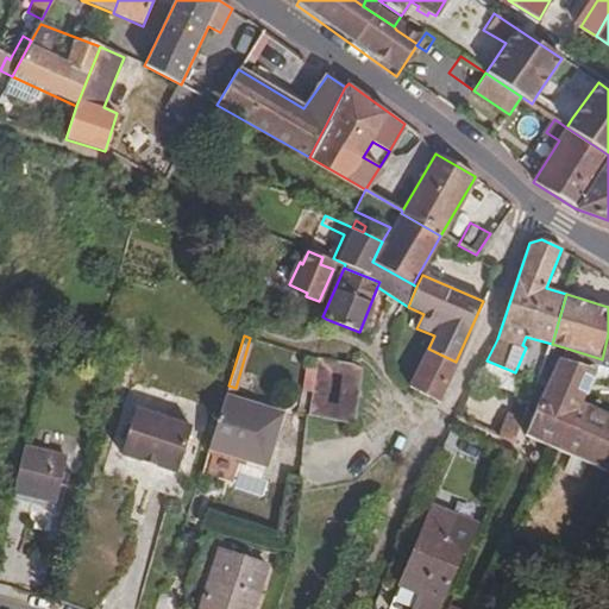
[(598,370),(602,359),(564,347),(560,358),(598,370)]
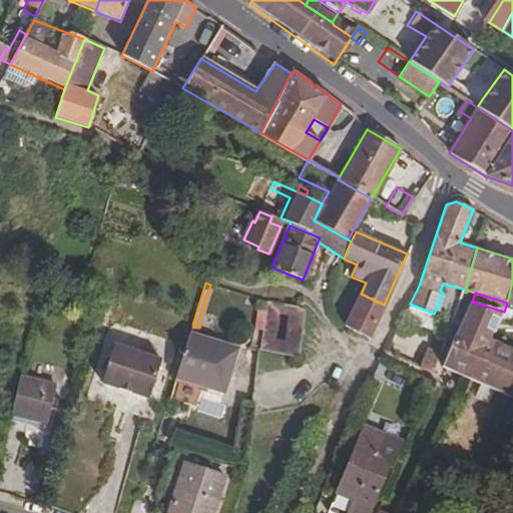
[(384,305),(361,294),(348,320),(346,325),(370,338),(386,306),(384,305)]
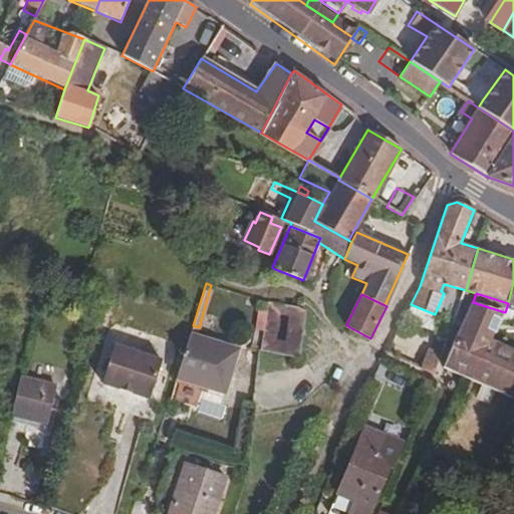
[(266,302),(260,350),(298,357),(298,355),(298,352),(305,311),(296,305),(266,302)]
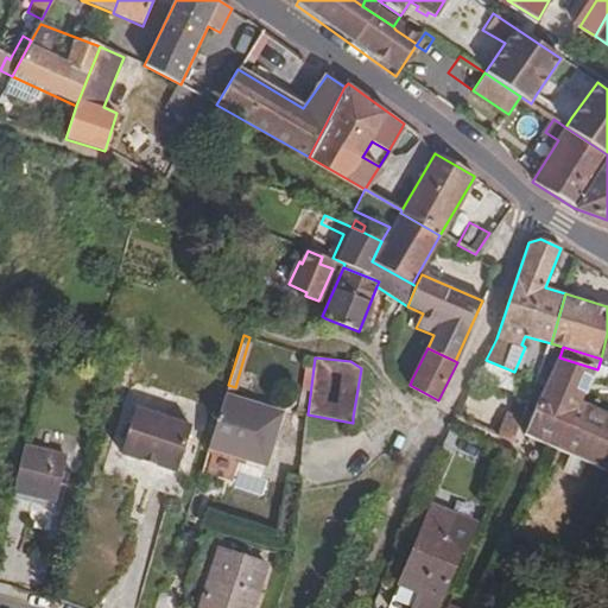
[(581,406),(597,369),(559,358),(525,435),(552,447),(596,467),(607,472),(607,413),(596,409),(594,412),(581,406)]
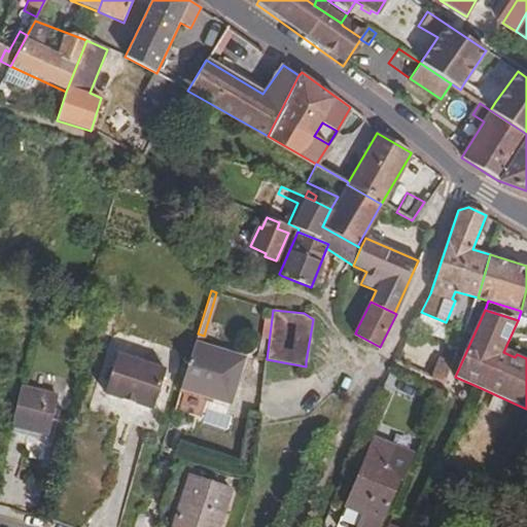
[(204,336),(198,334),(197,337),(195,342),(180,387),(229,403),(244,358),(201,344),(204,336)]
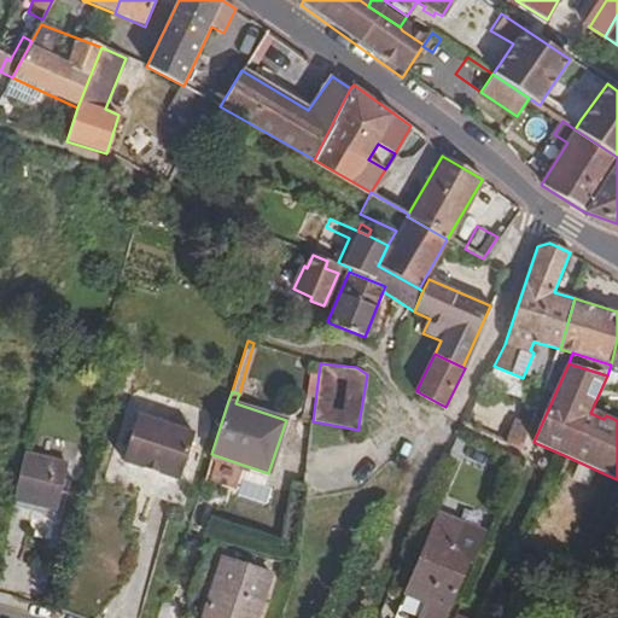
[(529,425),(537,403),(524,397),(516,419),(529,425)]
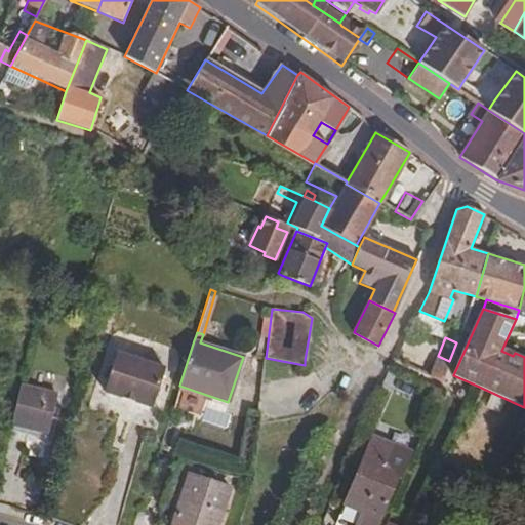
[(165,367),(127,354),(118,352),(104,391),(120,396),(122,392),(136,397),(135,400),(152,406),(165,367)]
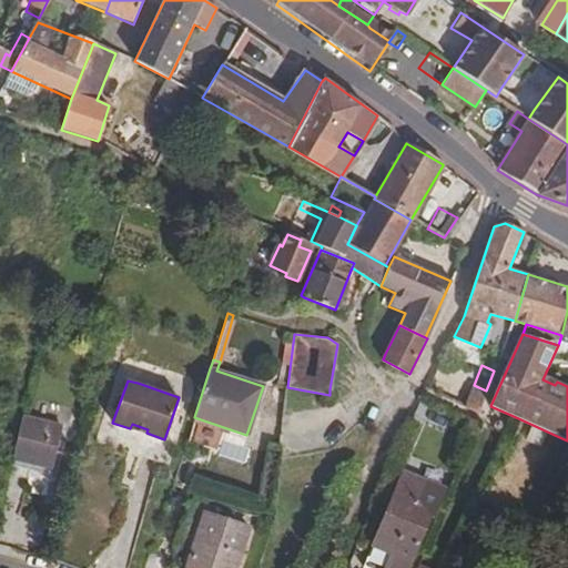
[(466,391),(464,414),(483,415),(485,392),(466,391)]
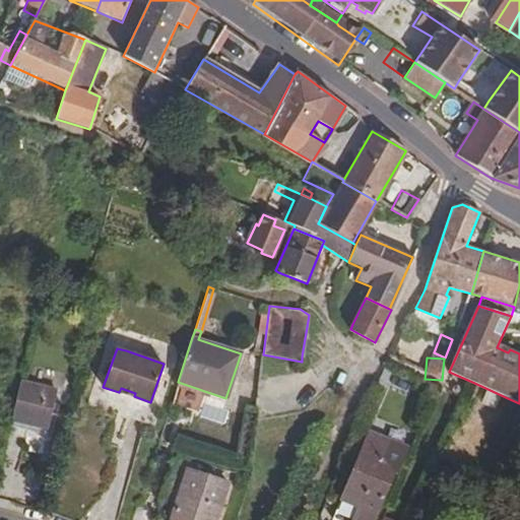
[(47,429),(56,390),(20,382),(11,420),(47,429)]
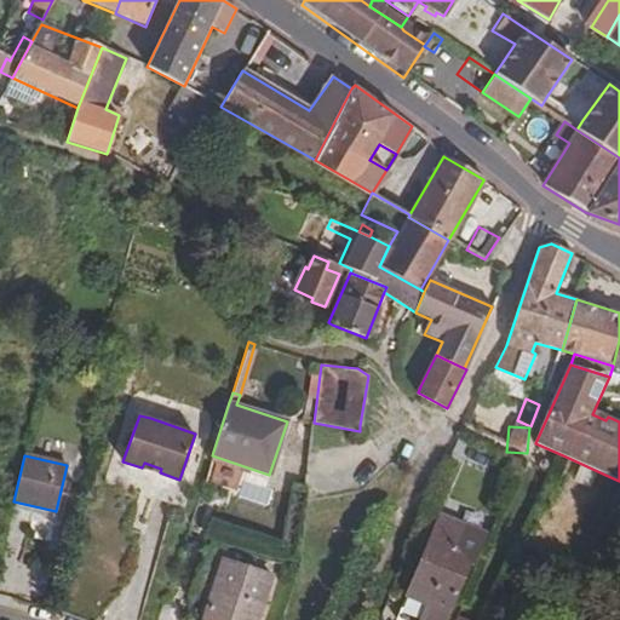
[(56,511),(13,501),(12,510),(53,520),(56,511)]
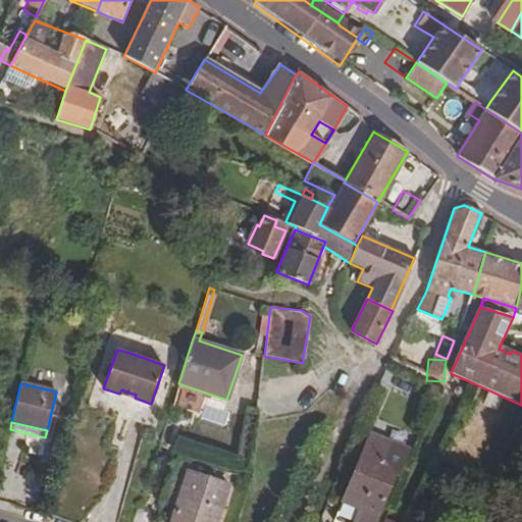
[(375,521),(409,448),(404,446),(368,429),(335,504),(354,512),(349,521),(375,521)]
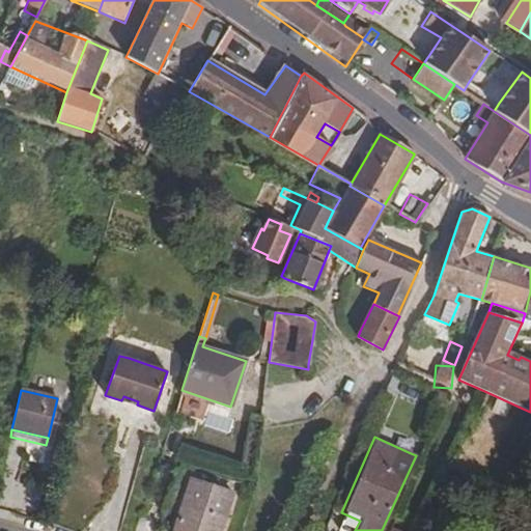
[(219,530),(231,495),(191,480),(174,530),(177,530),(219,530)]
